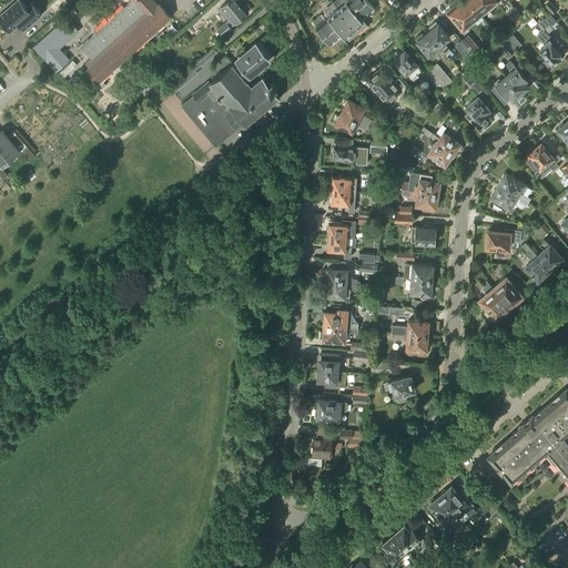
[(20,0),(17,0),(0,14),(0,21),(9,32),(18,24),(19,26),(23,30),(22,30),(23,31),(41,14),(31,3),(27,8),(20,0)]
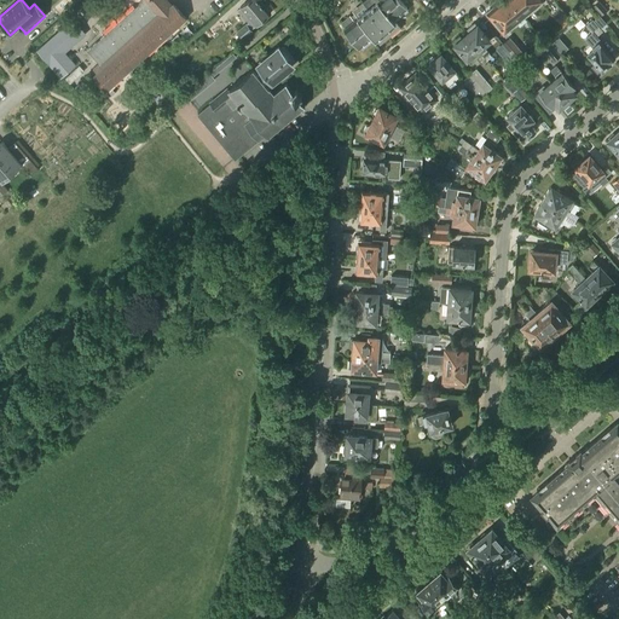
[(143,0),(87,50),(99,63),(94,68),(98,73),(94,76),(106,91),(186,18),(173,4),(171,6),(166,1),(167,0),(143,0)]
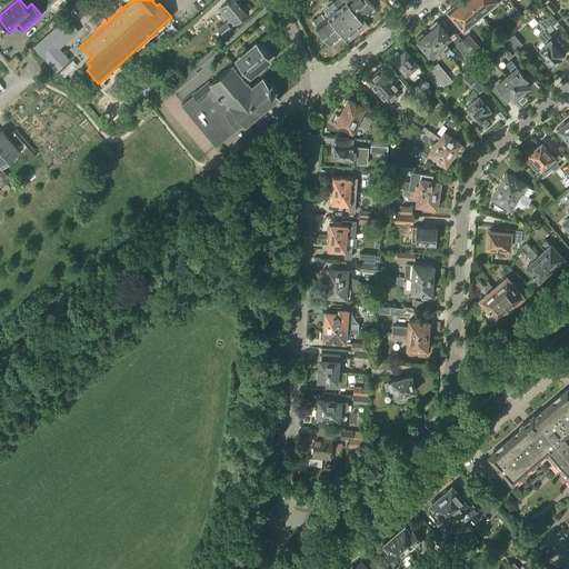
[(236,23),(249,12),(239,0),(228,0),(221,7),(236,23)]
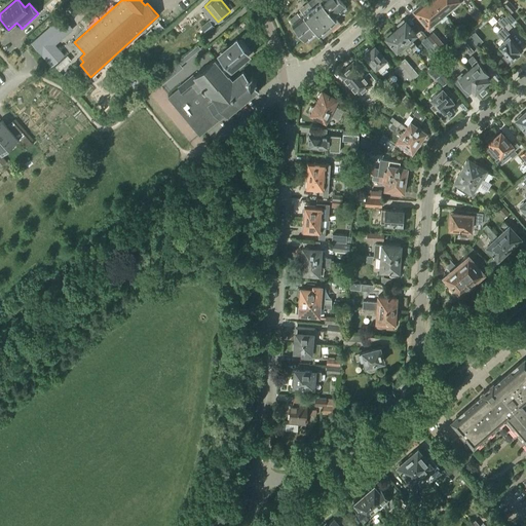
[(309,0),(308,1),(308,2),(332,30),(340,23),(335,15),(346,6),(341,0),(309,0)]
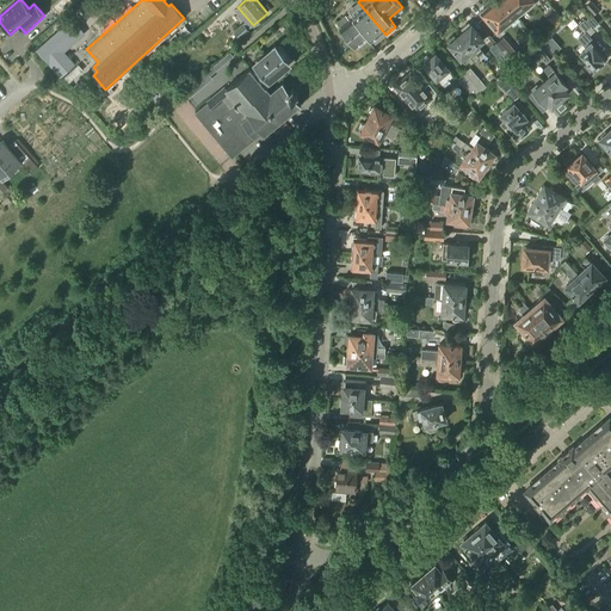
[(497,34),(518,17),(504,0),(495,0),(480,13),(497,34)]
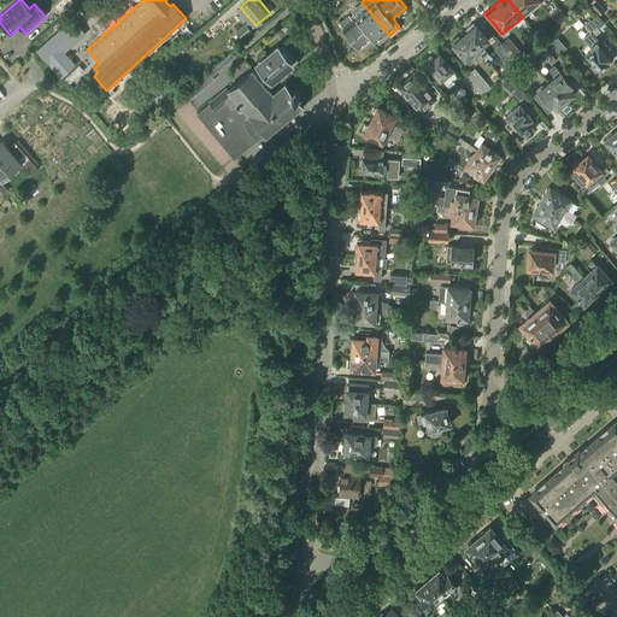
[(509,0),(523,17),(542,0),(509,0)]
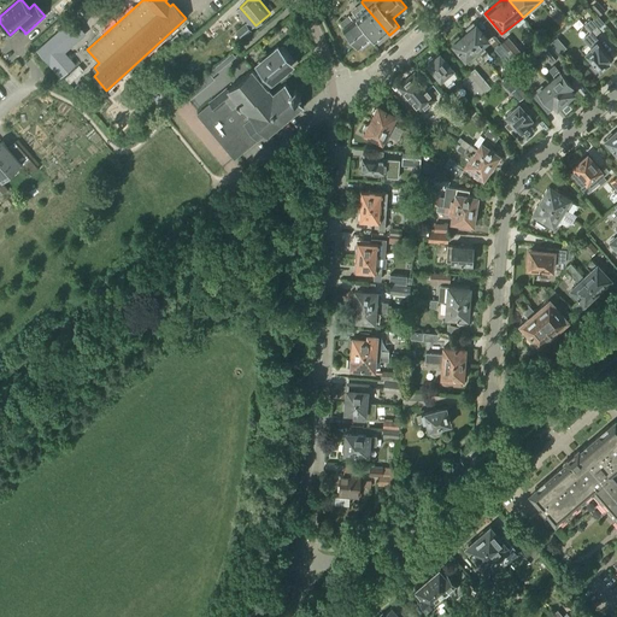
[(599,16),(605,10),(597,1),(591,7),(599,16)]
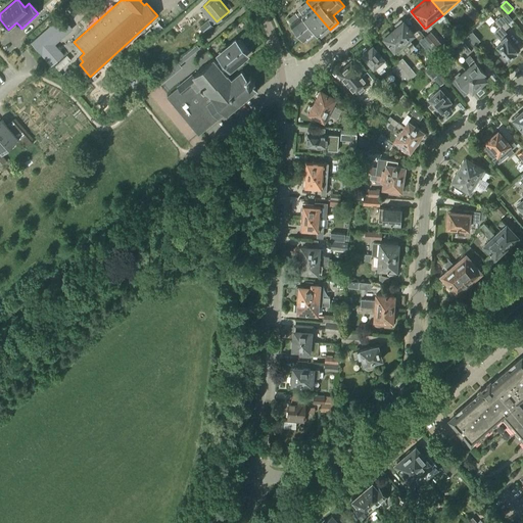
[(330,30),(306,2),(297,9),(299,12),(297,14),(296,13),(288,20),(291,24),(303,40),(316,30),(322,37),(330,30)]
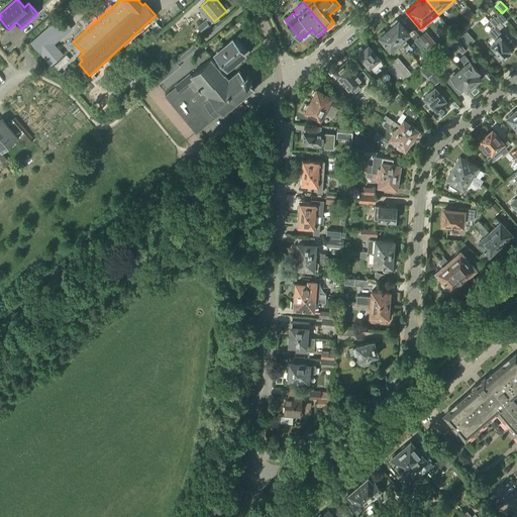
[(477,17),(471,10),(464,16),(471,23),(477,17)]
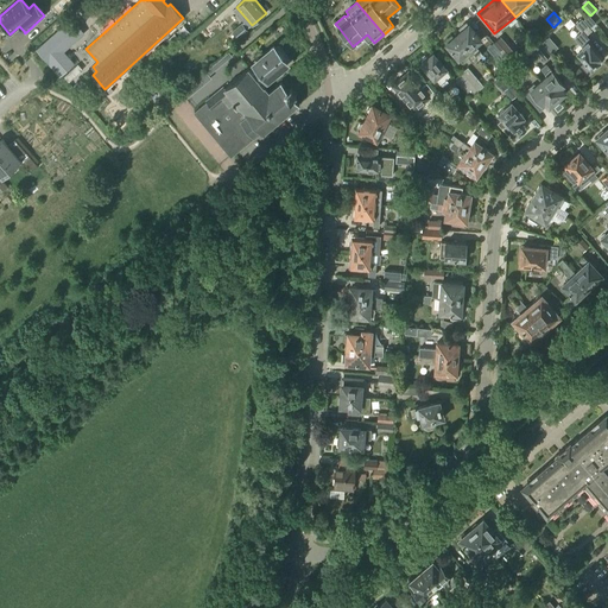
[(59,76),(74,64),(63,51),(84,33),(73,19),(37,50),(59,76)]
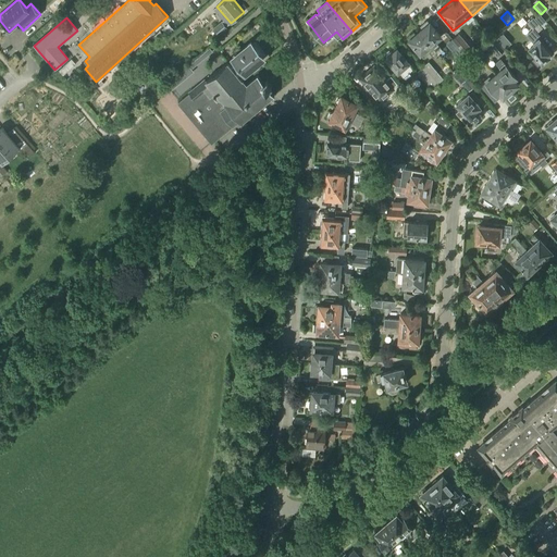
[(546,62),(548,60),(548,58),(549,57),(548,56),(553,53),(539,37),(540,36),(536,33),(542,28),(533,19),(528,23),(533,29),(527,35),(534,44),(529,49),(536,58),(533,60),(537,65),(541,62),(542,63),(544,62),(546,62)]
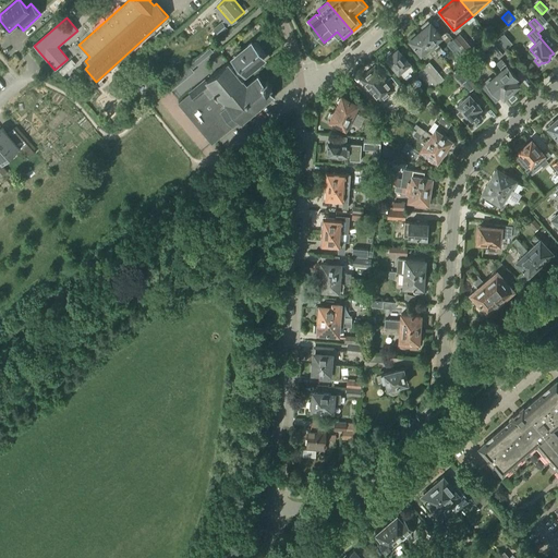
[(429,23),(428,21),(422,26),(423,28),(420,32),(432,46),(434,49),(438,55),(444,50),(436,41),(441,36),(431,23),(429,23)]
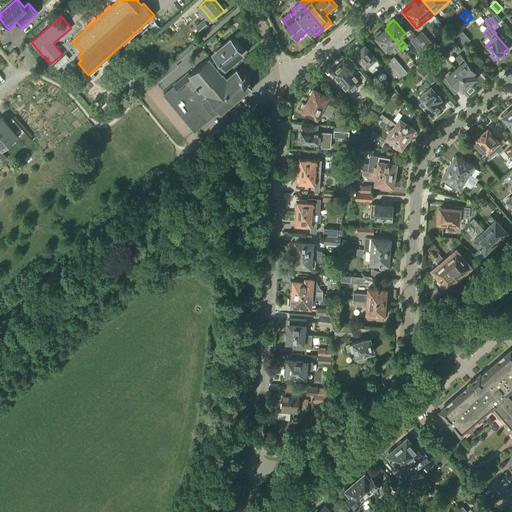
[(201,33),(209,27),(204,20),(196,26),(201,33)]
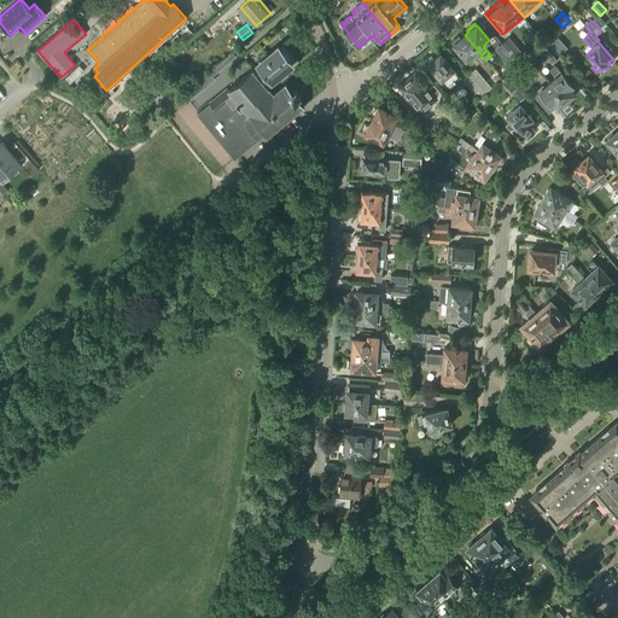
[(478,51),(465,35),(461,39),(459,36),(452,41),(454,45),(453,45),(466,60),(470,64),(474,60),(474,57),(472,54),(473,54),(481,64),(485,60),(481,54),(478,51)]
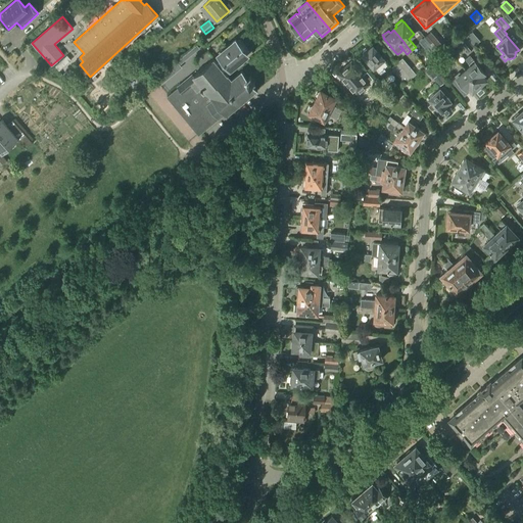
[(435,51),(441,46),(430,33),(425,38),(435,51)]
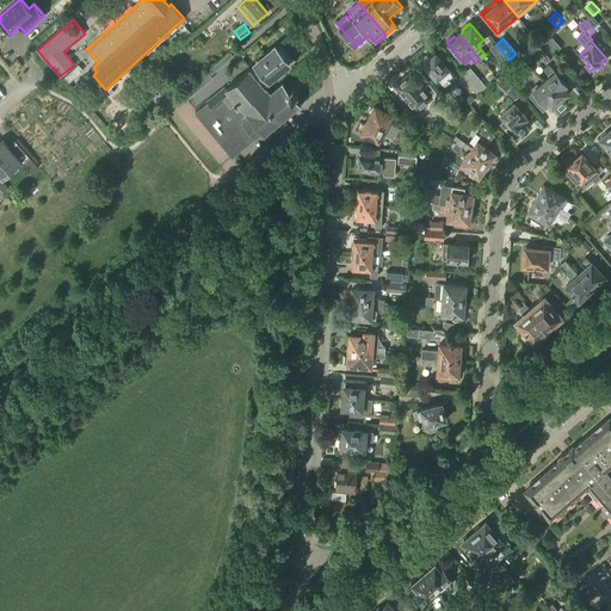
[(547,60),(553,55),(539,41),(535,45),(547,60)]
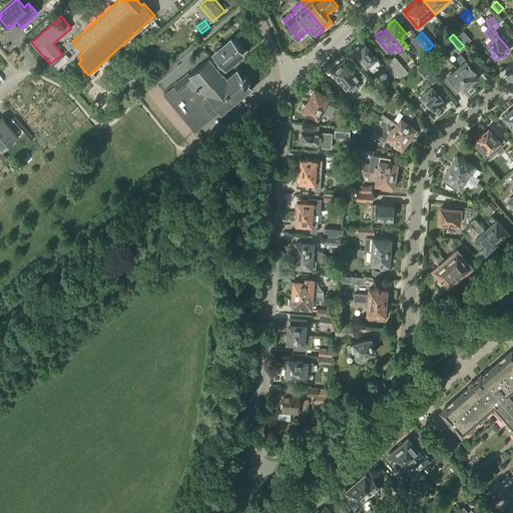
[(217,58),(213,62),(222,73),(226,69),(225,67),(232,62),(234,65),(238,62),(236,59),(242,53),(245,50),(235,37),(231,40),(231,39),(214,53),(217,58)]
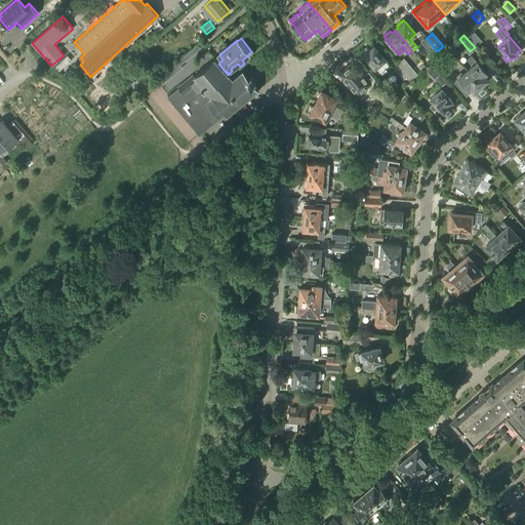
[(368,48),(364,53),(365,54),(364,54),(375,68),(380,73),(390,65),(374,46),(369,50),(368,48)]
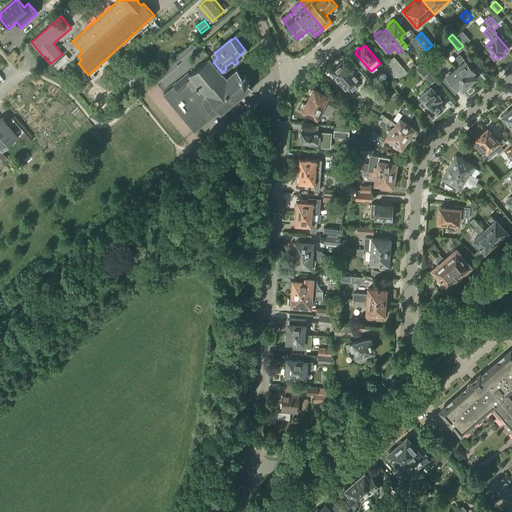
[(443,53),(447,50),(442,45),(439,48),(443,53)]
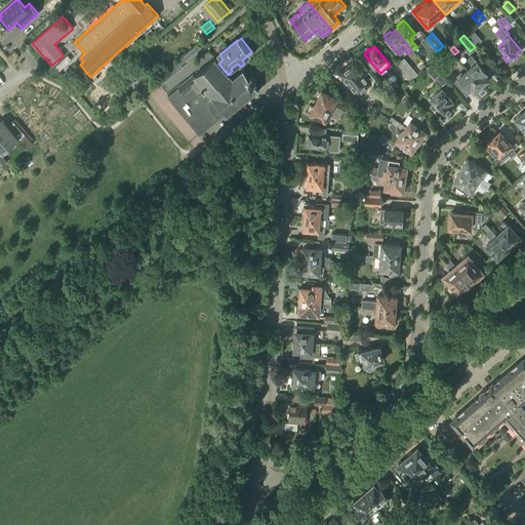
[(447,61),(454,54),(450,49),(443,55),(447,61)]
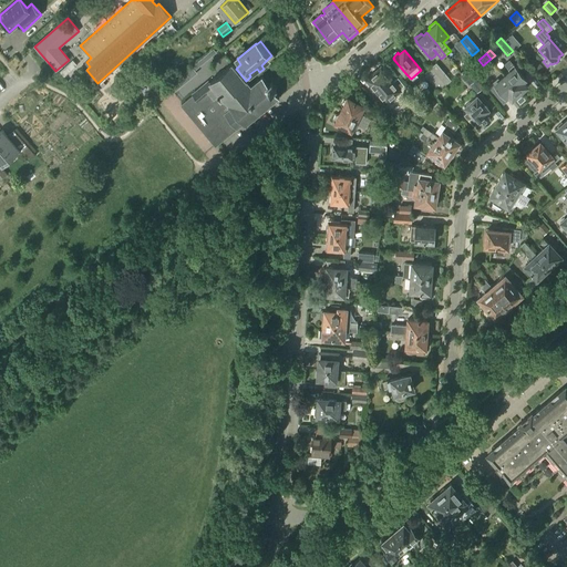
[(521,93),(527,86),(524,82),(526,80),(509,60),(504,64),(509,72),(505,75),(521,93)]
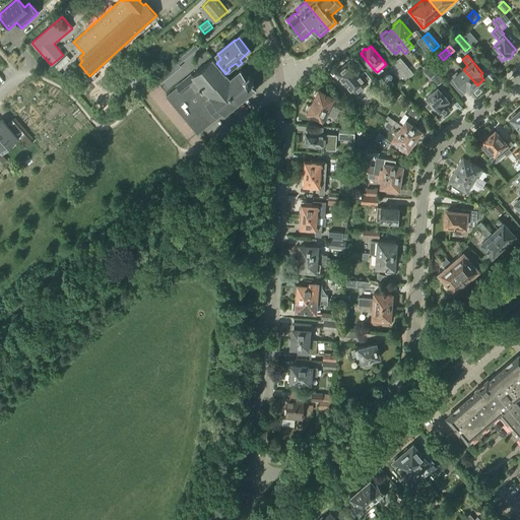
[(67,56),(55,67),(59,71),(71,60),(67,56)]
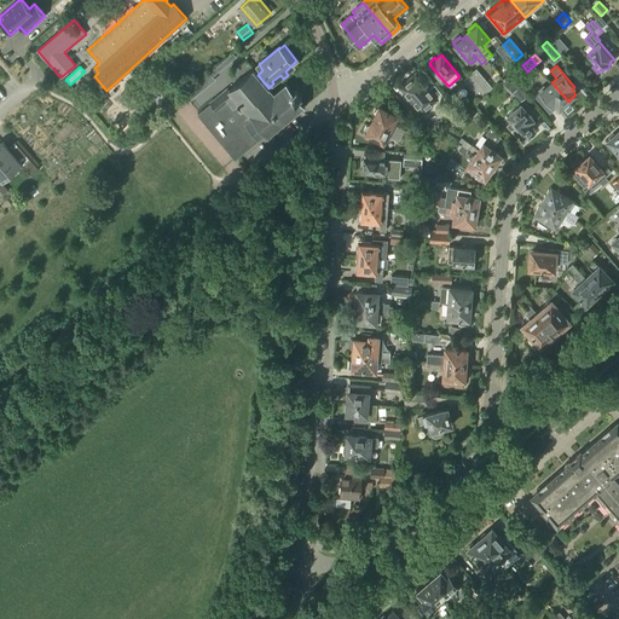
[(268,88),(258,75),(253,69),(229,90),(230,92),(225,96),(224,93),(198,114),(235,158),(265,134),(267,137),(305,105),(299,98),(302,96),(299,92),(296,88),(293,91),(287,84),(273,94),(268,88)]
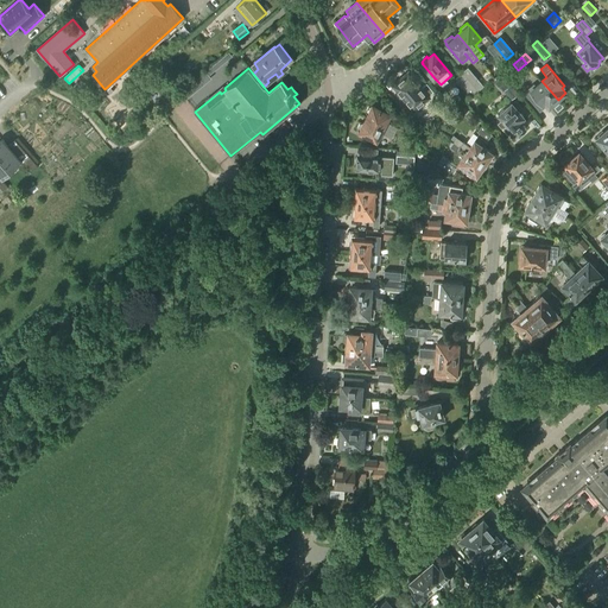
[(472,84),(477,80),(468,68),(462,73),(472,84)]
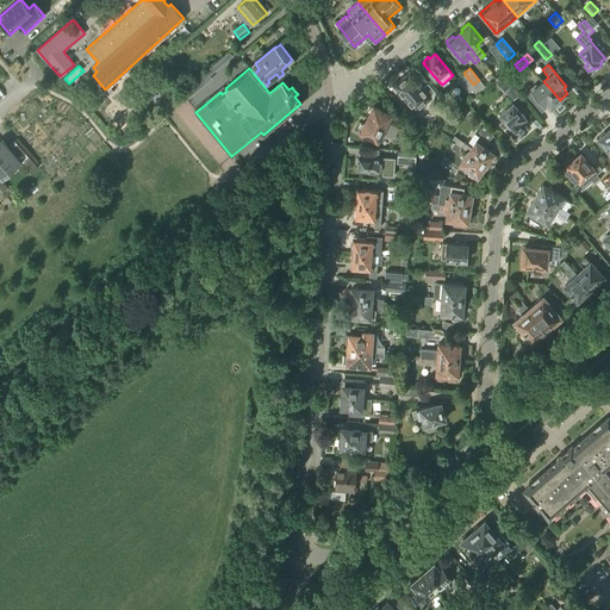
[(471,97),(478,91),(473,85),(464,73),(456,79),(471,97)]
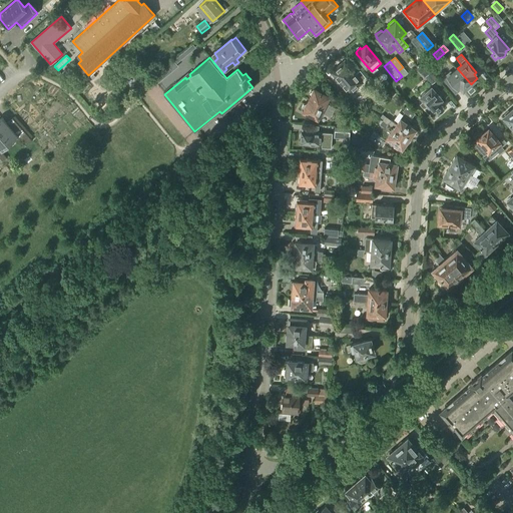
[(415,68),(425,76),(430,82),(432,83),(438,78),(431,71),(422,61),(415,68)]
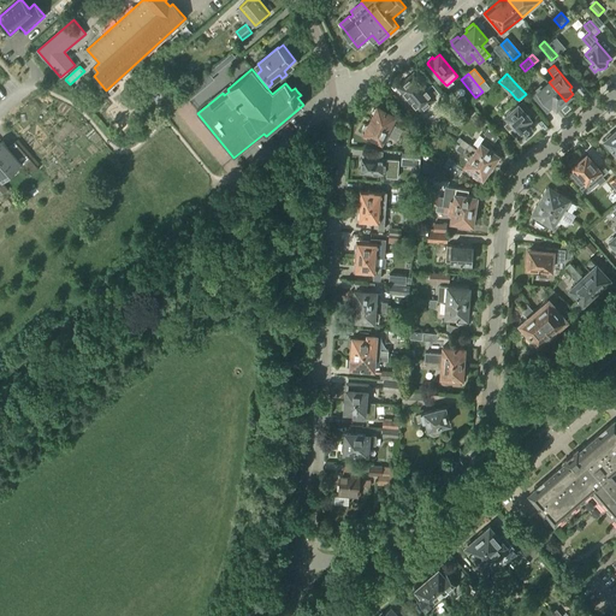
[(400,86),(400,87),(412,102),(419,95),(422,99),(428,94),(425,90),(426,89),(414,75),(406,81),(404,82),(401,84),(400,86)]
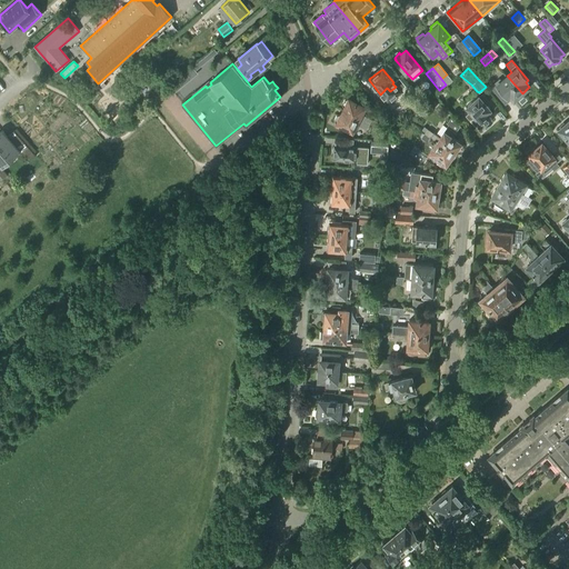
[(522,93),(507,76),(501,81),(500,79),(490,87),(506,105),(512,98),(513,100),(522,93)]
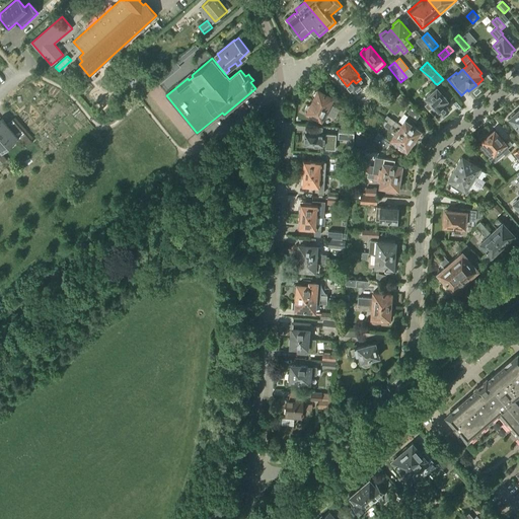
[(441,116),(442,115),(443,115),(448,110),(447,109),(449,108),(446,105),(450,103),(447,100),(448,100),(444,96),(447,93),(440,85),(437,88),(437,87),(426,97),(430,102),(426,105),(429,109),(434,115),(438,112),(441,116)]
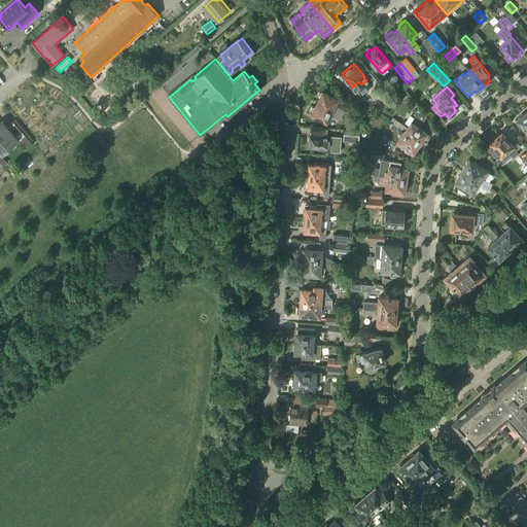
[(342,115),(344,111),(335,106),(339,99),(322,92),(319,92),(317,97),(318,99),(319,100),(317,103),(336,112),(342,115)]
